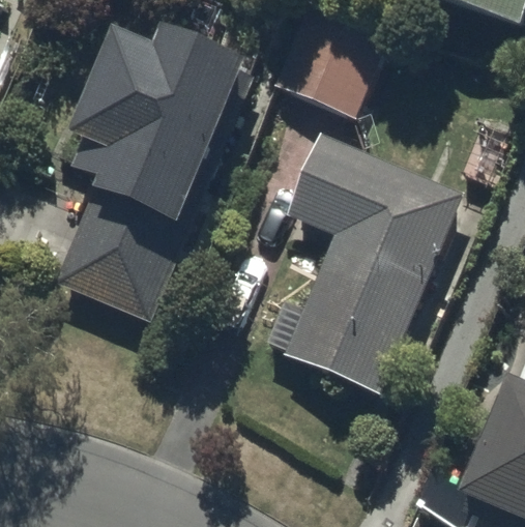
[(451,0),(521,22),(524,7),(524,0),(451,0)]
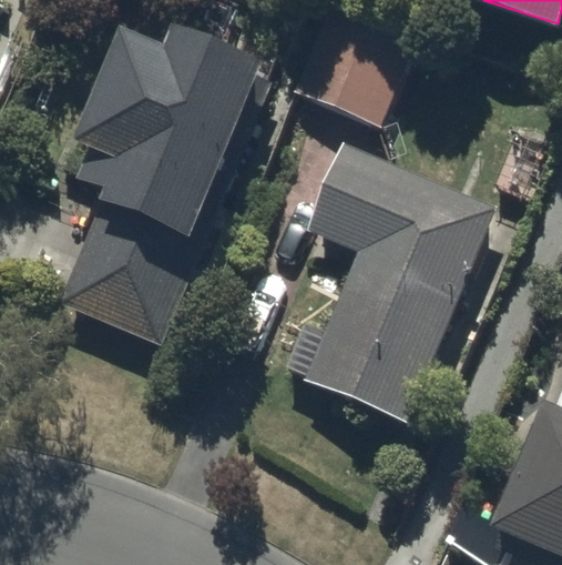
[(294,87),(379,123),(414,42),(329,7),(294,87)]
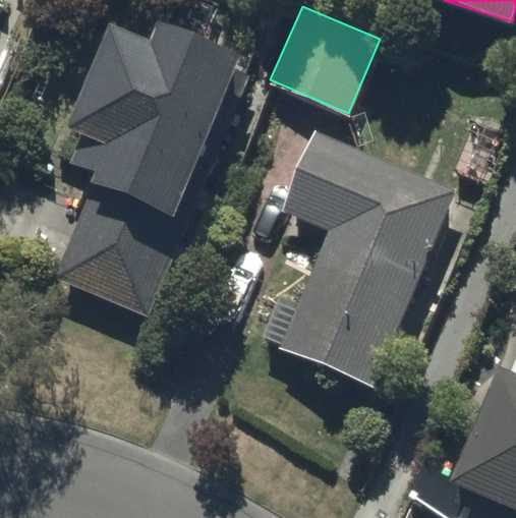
[(55,276),(149,314),(245,81),(235,76),(243,56),(161,22),(154,40),(113,23),(69,127),(83,133),(71,161),(98,171),(55,276)]
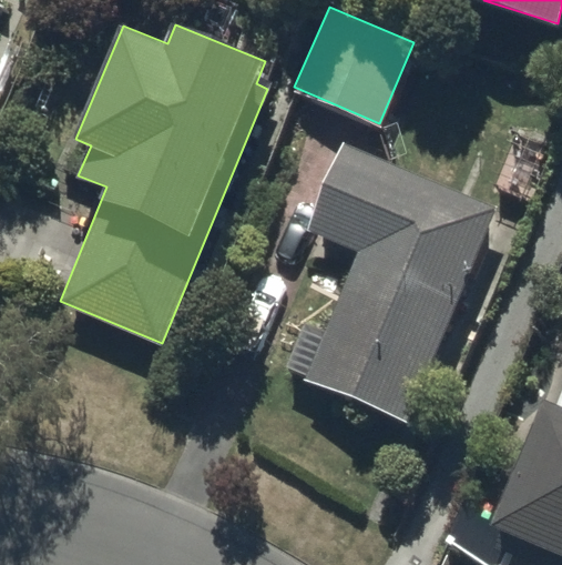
[(306,380),(407,421),(496,207),(344,144),(308,231),(358,251),(306,380)]
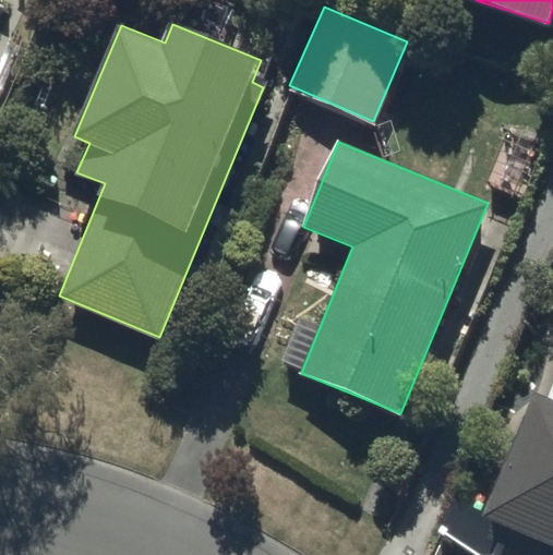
[(552,384),(493,526),(552,551),(552,384)]
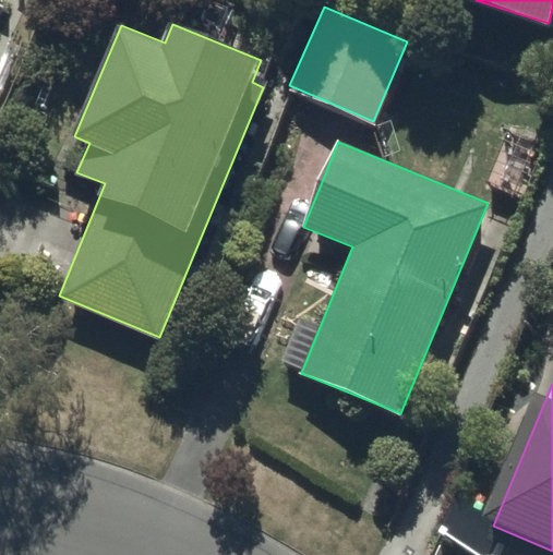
All buildings are outlined.
